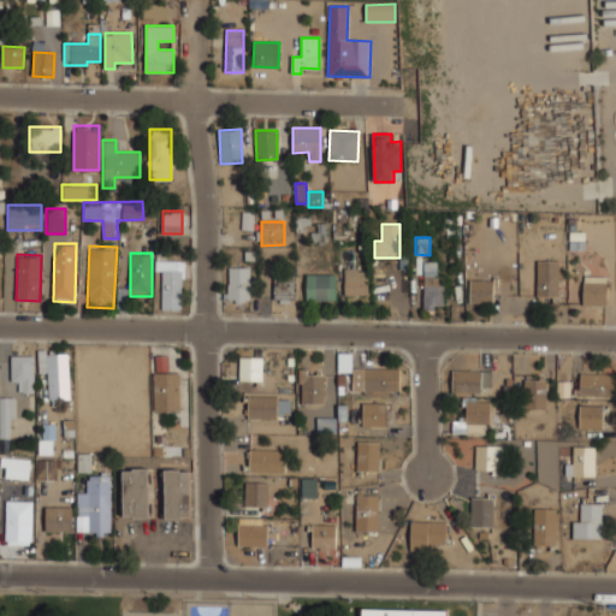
[(160,309),(185,309),(185,260),(160,260),(160,309)]
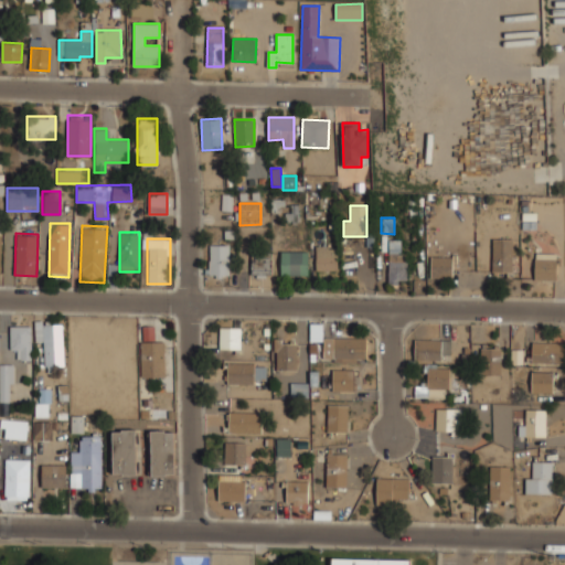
[(405,240),(388,241),(388,283),(405,283),(405,240)]
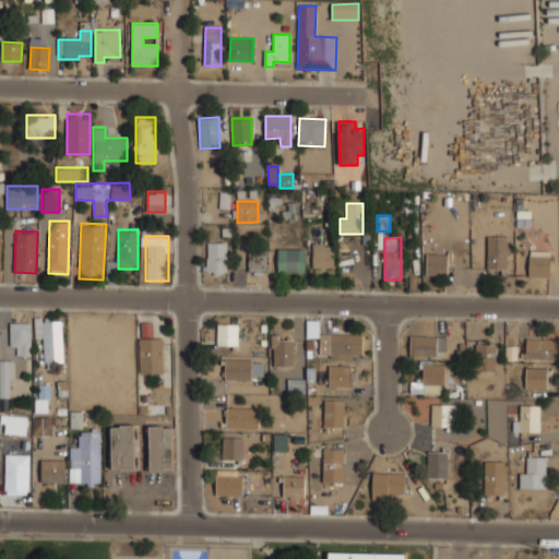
[(487,269),(507,270),(508,237),(487,237),(487,269)]
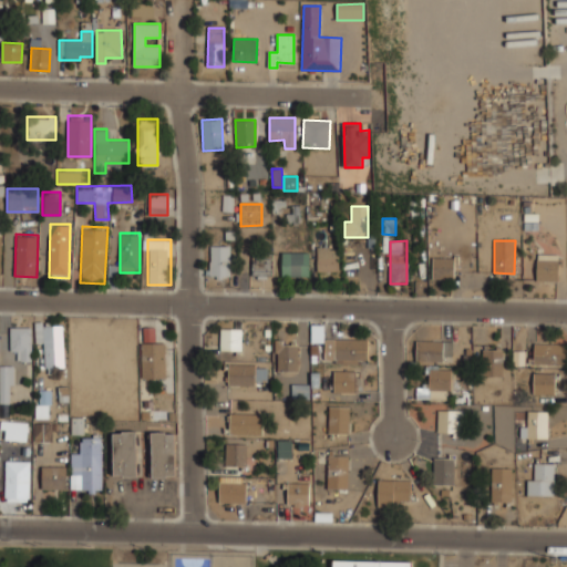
[(230,246),(210,246),(210,278),(230,277),(230,246)]
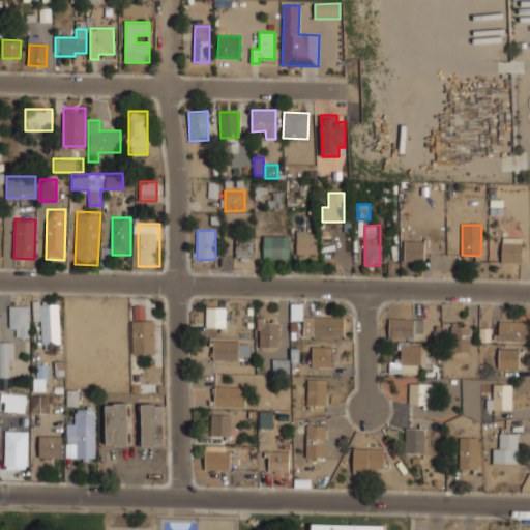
[(317,254),(317,232),(296,232),(296,254),(317,254)]
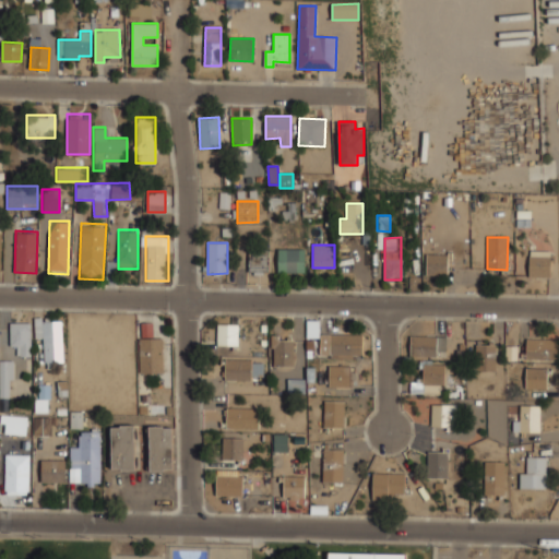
[(277,249),(278,273),(305,273),(305,249),(277,249)]
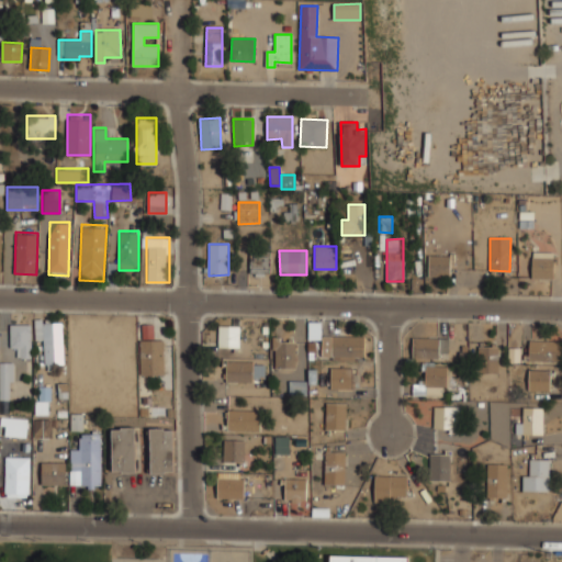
[(249,276),(270,276),(270,253),(250,253),(249,276)]
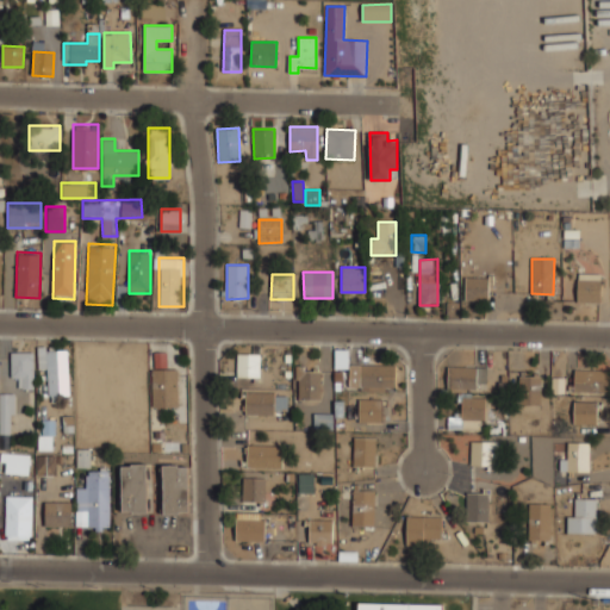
[(601,274),(578,274),(578,303),(601,303),(601,274)]
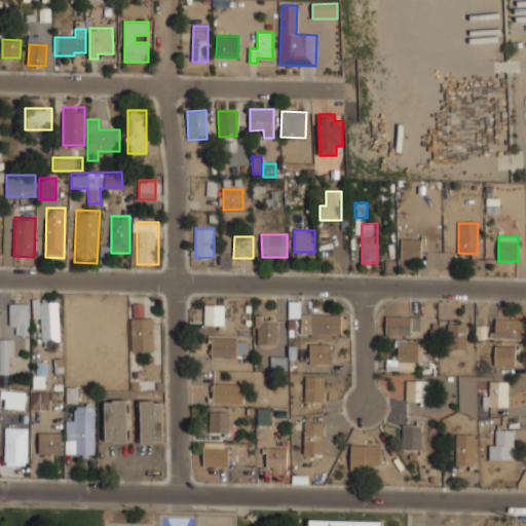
[(421,239),(401,239),(402,259),(421,259),(421,239)]
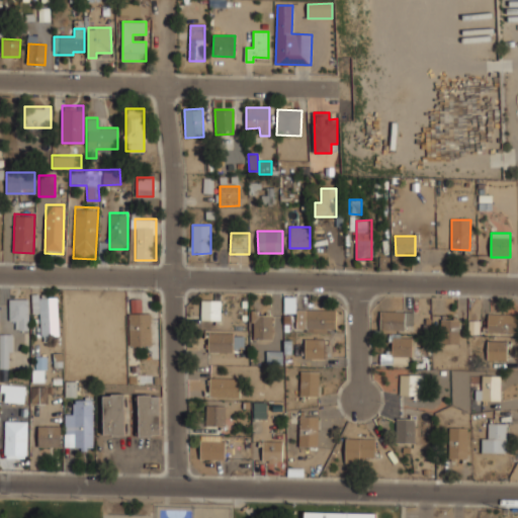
[(32,293),(32,315),(41,315),(41,335),(58,335),(58,293),(32,293)]
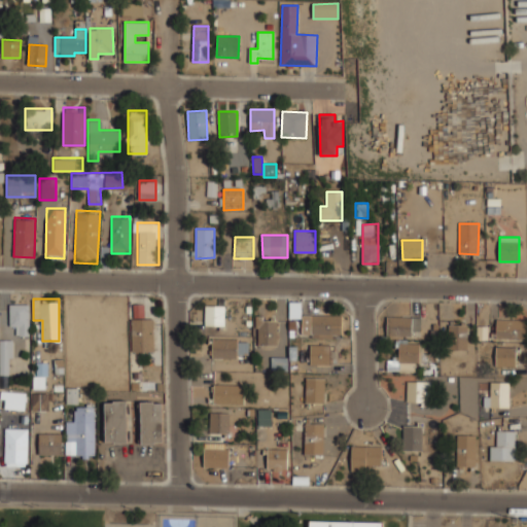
[(301,302),(289,302),(289,318),(301,318),(301,302)]
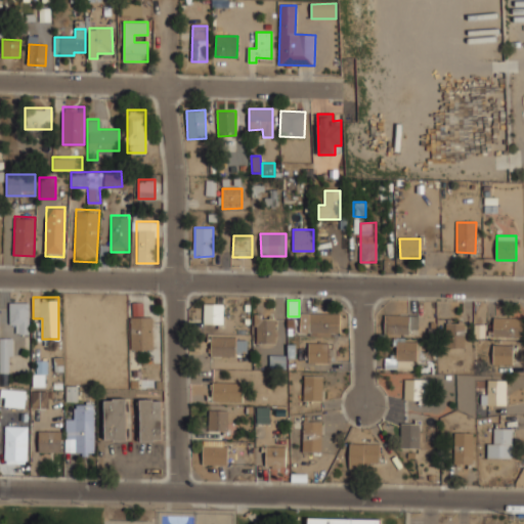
[(30,301),(8,301),(8,324),(18,324),(18,333),(29,333),(30,301)]
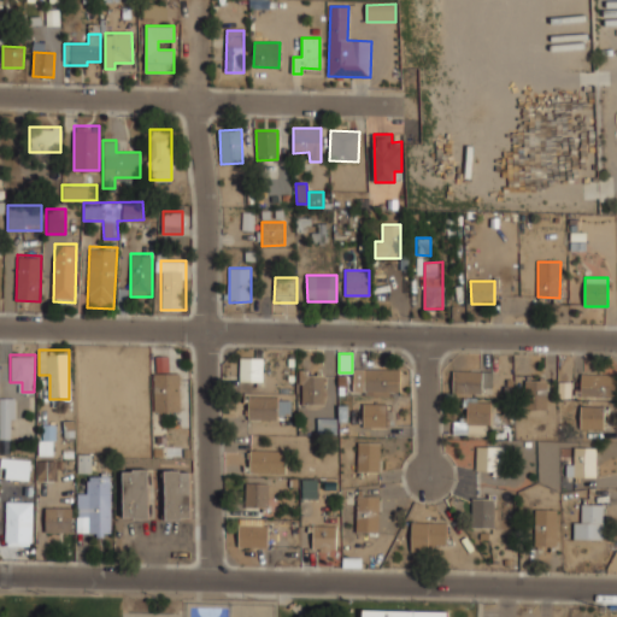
[(157,357),(157,370),(168,370),(168,357),(157,357)]
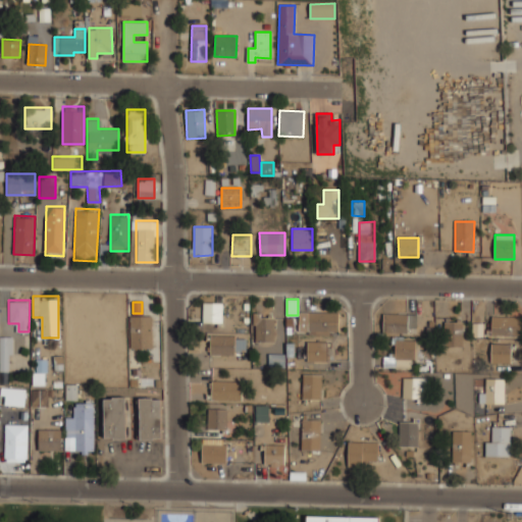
[(202,321),(222,321),(222,302),(202,302),(202,321)]
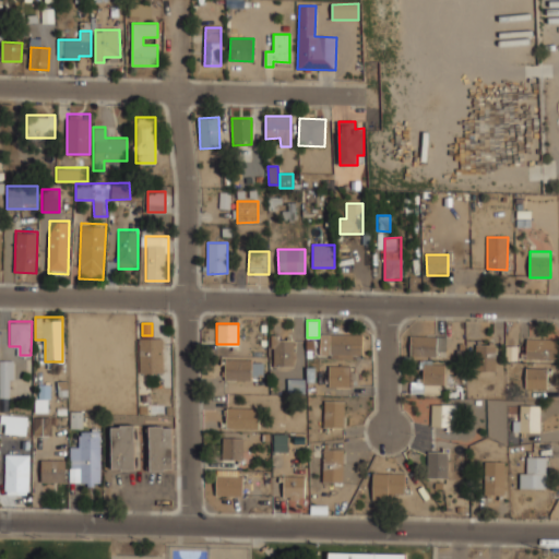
[(270,366),(294,366),(294,333),(270,333),(270,366)]
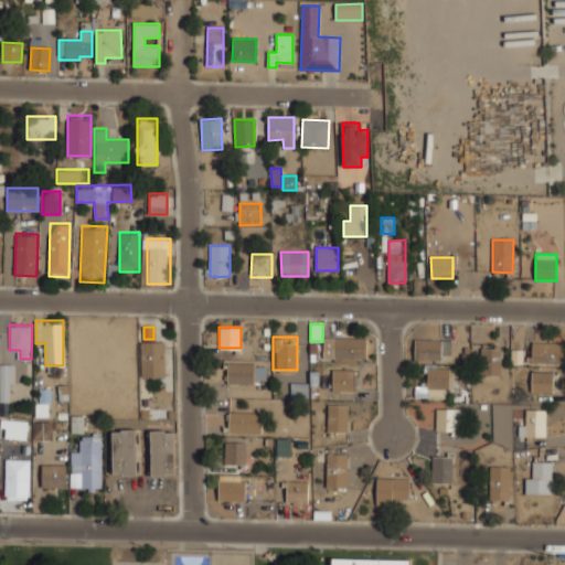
[(322,358),(365,358),(365,337),(322,337),(322,358)]
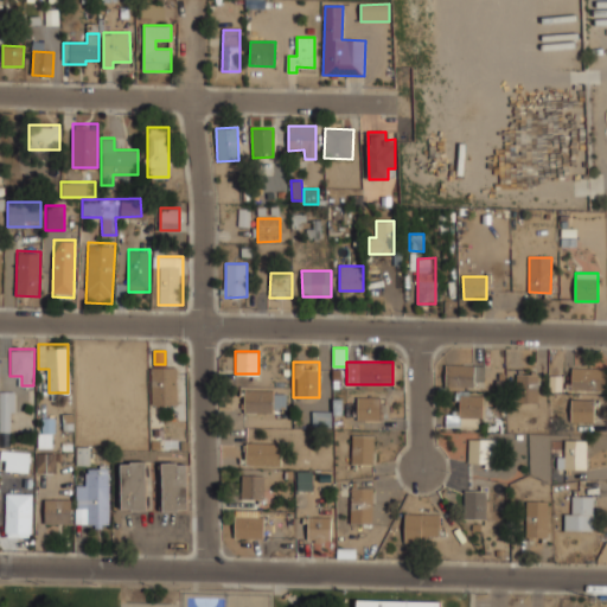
[(445,388),(481,388),(481,364),(445,364),(445,388)]
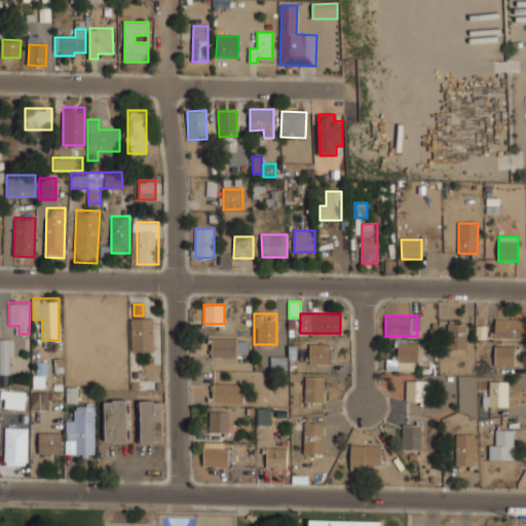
[(130,350),(153,350),(153,316),(130,316),(130,350)]
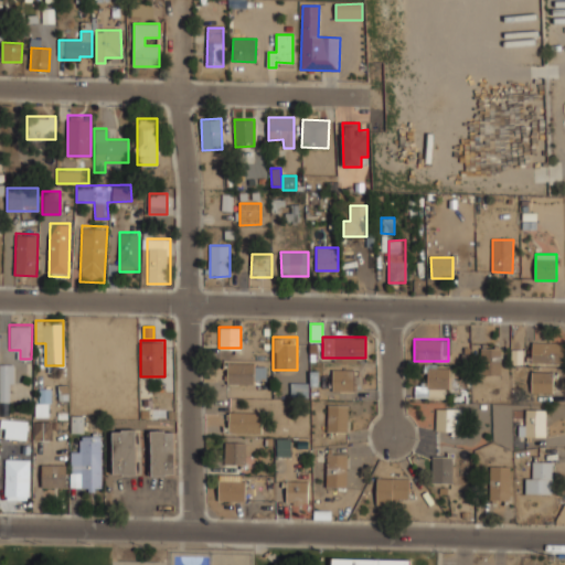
[(564,341),(531,341),(531,362),(564,362),(564,341)]
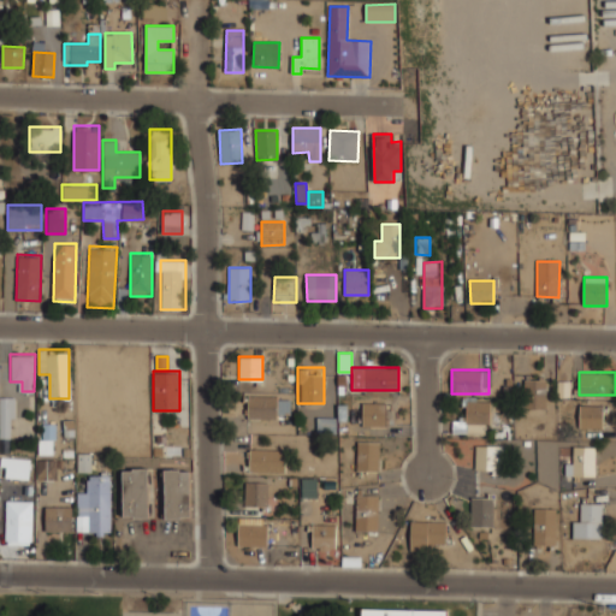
[(546,407),(546,377),(523,377),(523,407),(546,407)]
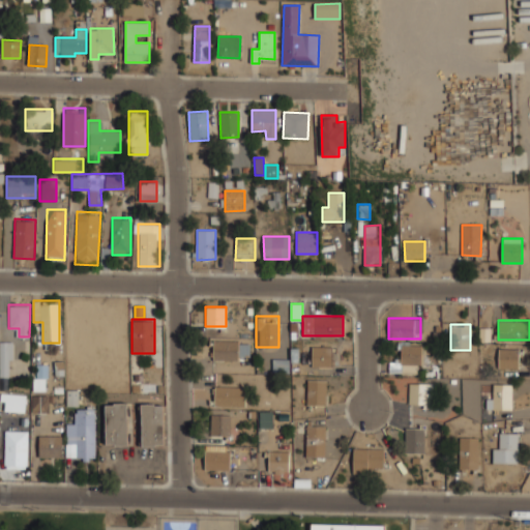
[(209,359),(249,359),(249,340),(209,340),(209,359)]
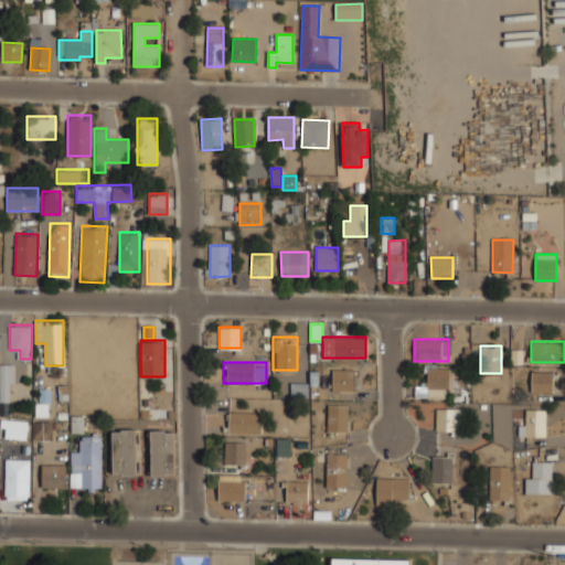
[(0,413),(12,413),(10,363),(0,363),(0,413)]
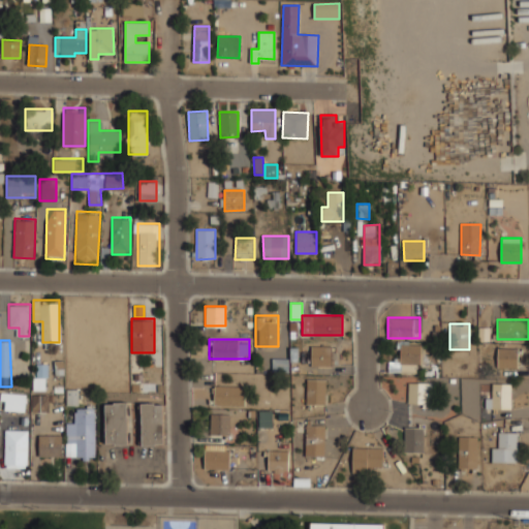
[(419,363),(419,342),(400,342),(400,363),(419,363)]
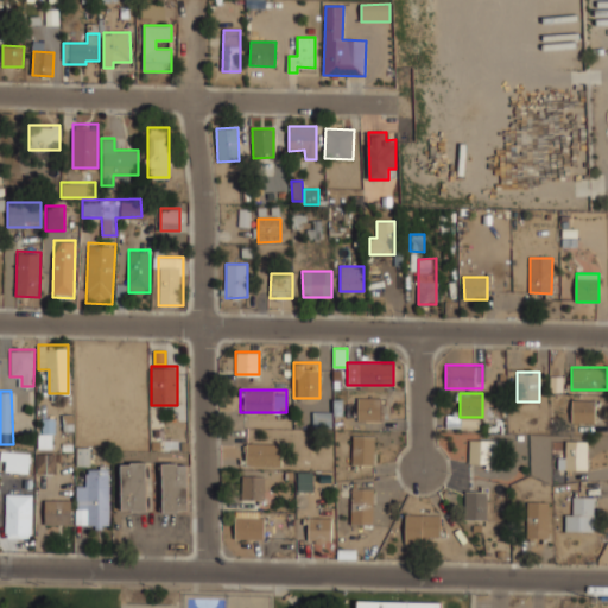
[(380,422),(380,396),(356,396),(356,422),(380,422)]
